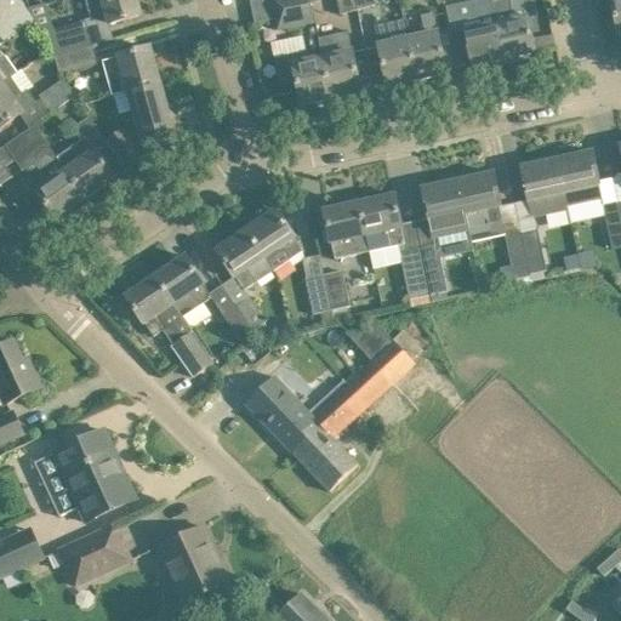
[(0,0),(0,24),(26,7),(21,0),(0,0)]
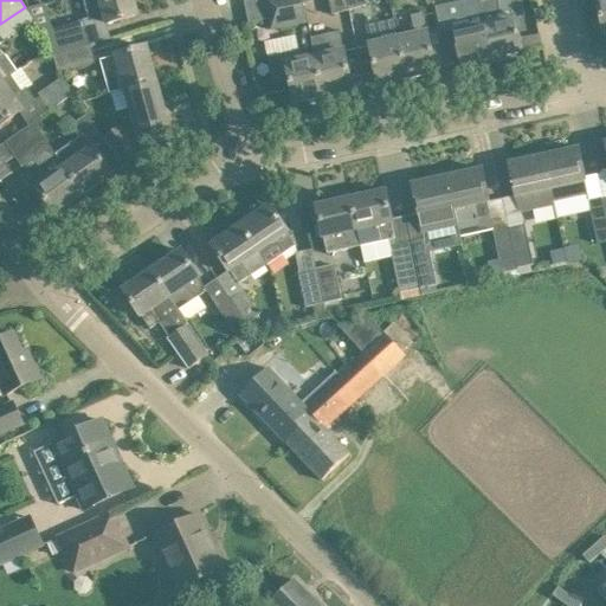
[(107,24),(116,21),(139,15),(134,0),(83,0),(91,27),(107,24)]
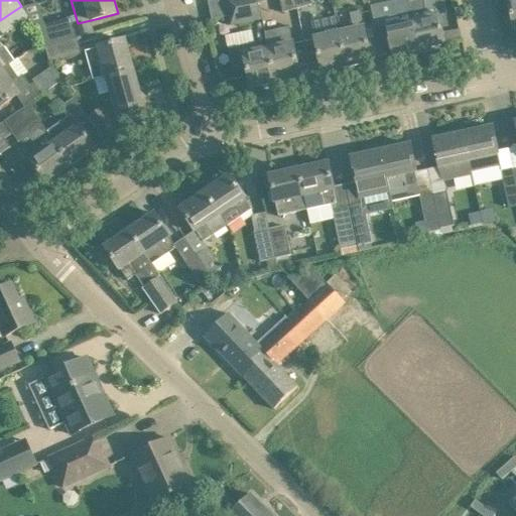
[(225,0),(230,26),(238,25),(261,20),(256,0),(225,0)]
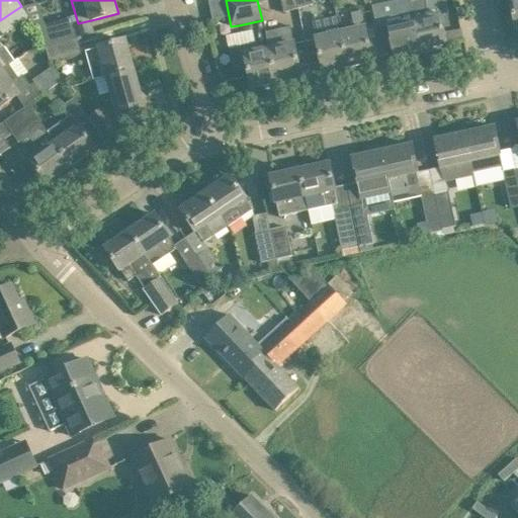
[(280,0),(283,12),(298,8),(296,0),(280,0)]
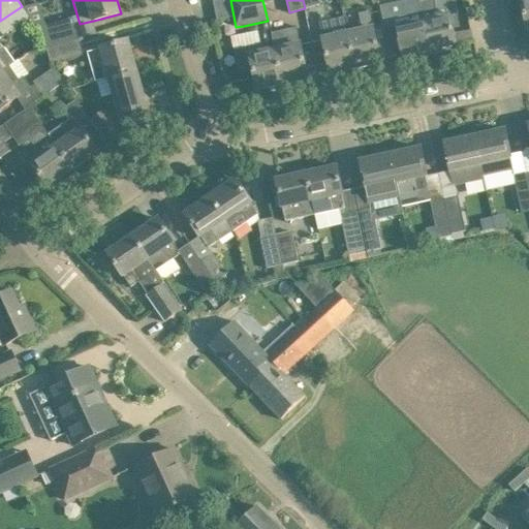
[(303,0),(305,8),(319,4),(318,0),(303,0)]
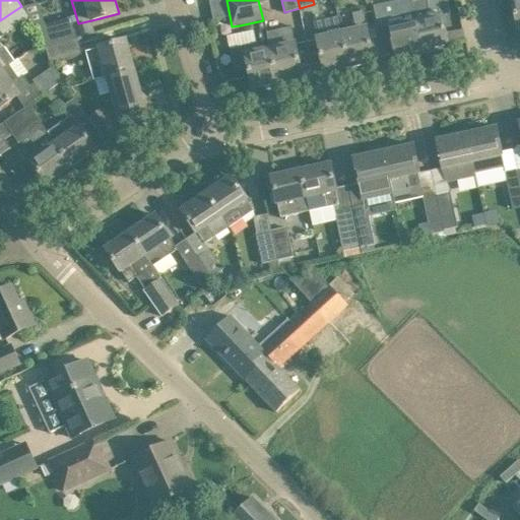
[(519,0),(508,0),(509,3),(512,3),(518,30),(519,30),(519,0)]
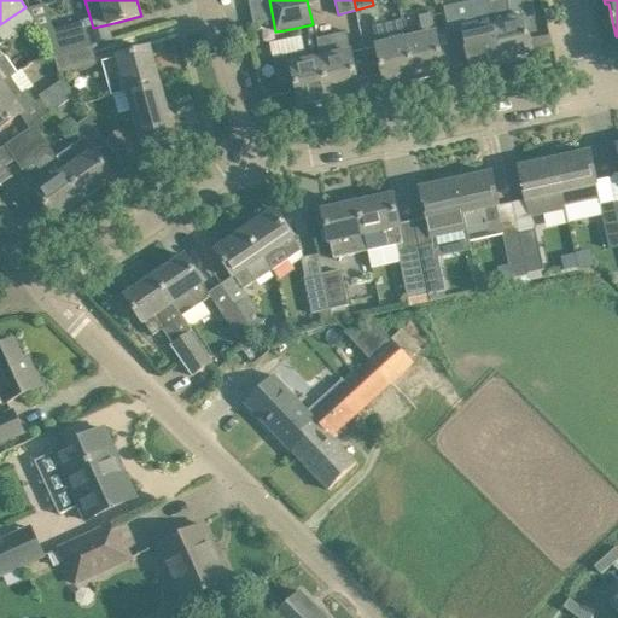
[(508,1),(490,5),(502,62),(534,54),(532,51),(553,47),(551,35),(530,40),(525,17),(507,21),(506,16),(511,15),(508,1)]
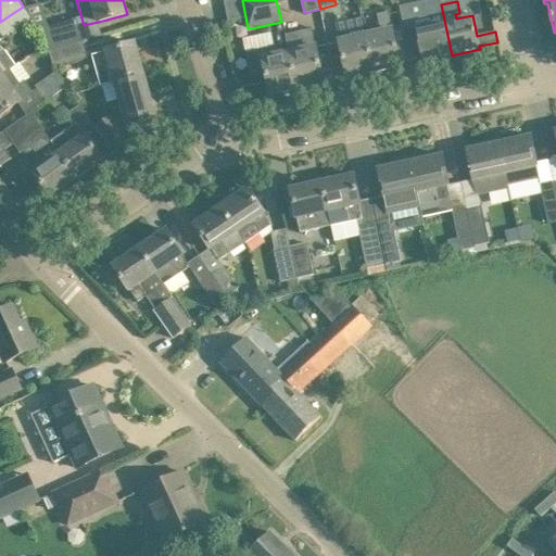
[(424,61),(452,55),(441,4),(425,8),(428,21),(432,20),(433,24),(417,27),(424,61)]
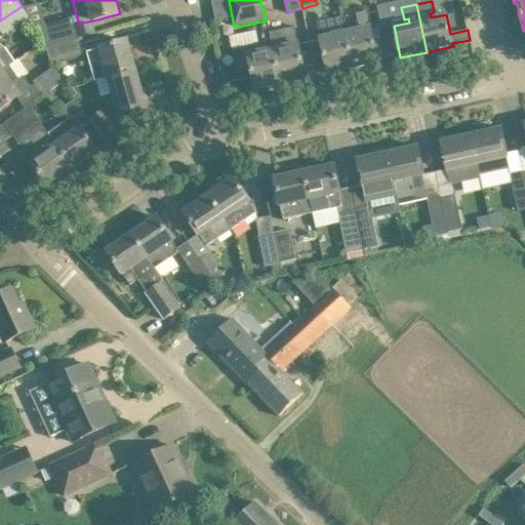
[(0,34),(1,36),(21,24),(30,18),(25,7),(23,8),(22,6),(0,21),(0,34)]
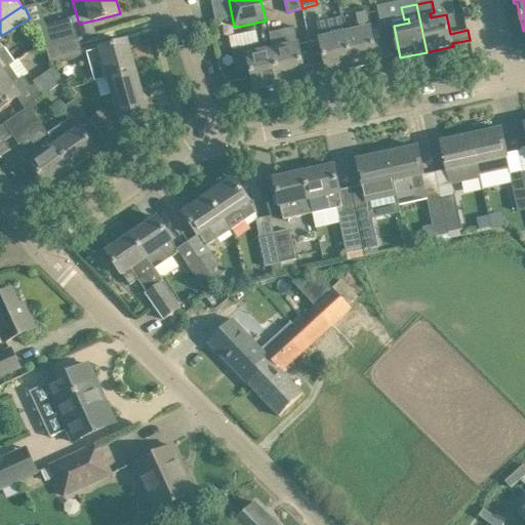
[(346,34),(353,68),(378,63),(371,29),(370,29),(367,11),(357,13),(361,31),(346,34)]
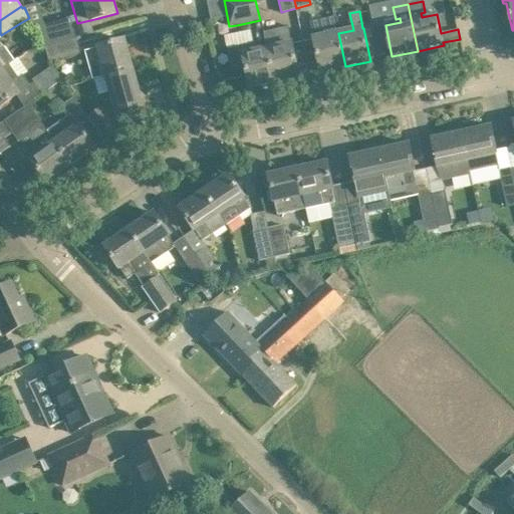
[(45,24),(39,26),(46,48),(76,39),(70,17),(45,24)]
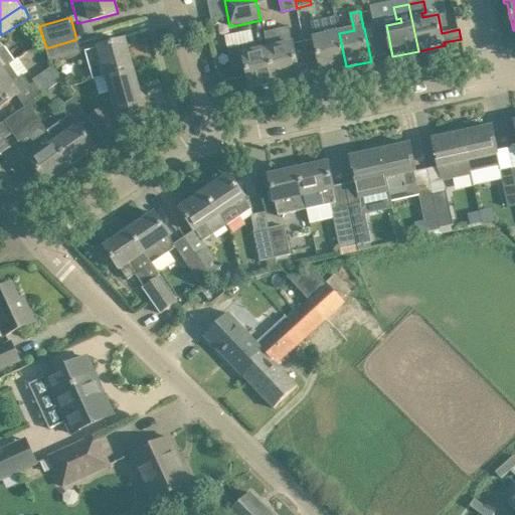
[(314,39),(317,52),(322,72),(346,66),(339,33),(325,36),(322,20),(312,22),(315,38),(314,39)]
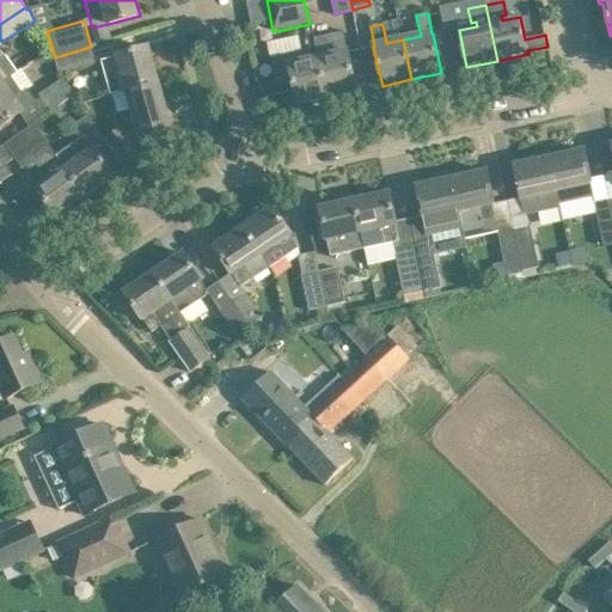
[(356,91),(352,68),(348,51),(343,32),(331,35),(314,38),(318,59),(326,98),(356,91)]
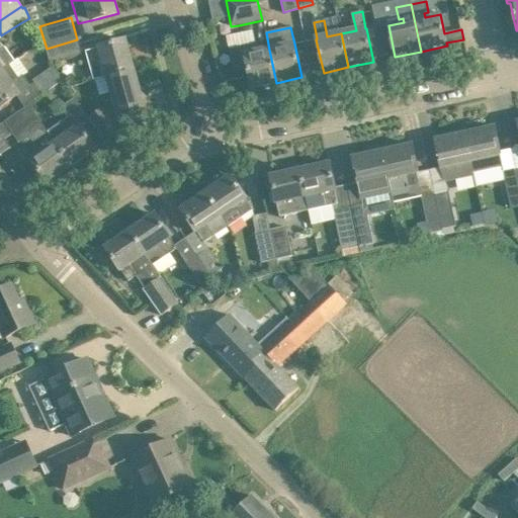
[(51,63),(81,54),(77,39),(47,49),(49,56),(51,63)]
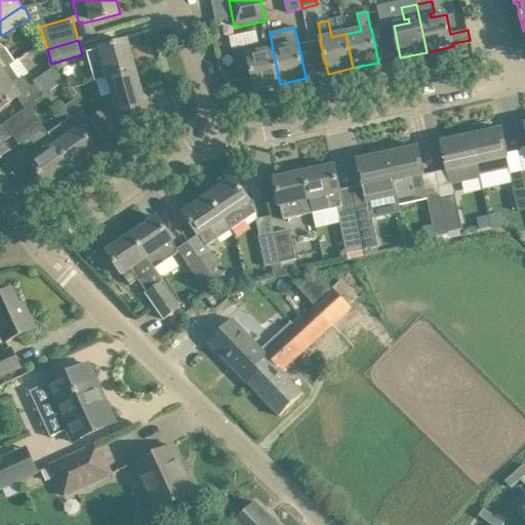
[(109,77),(136,69),(128,41),(109,46),(101,48),(101,49),(88,53),(91,66),(95,80),(98,79),(98,80),(109,77)]
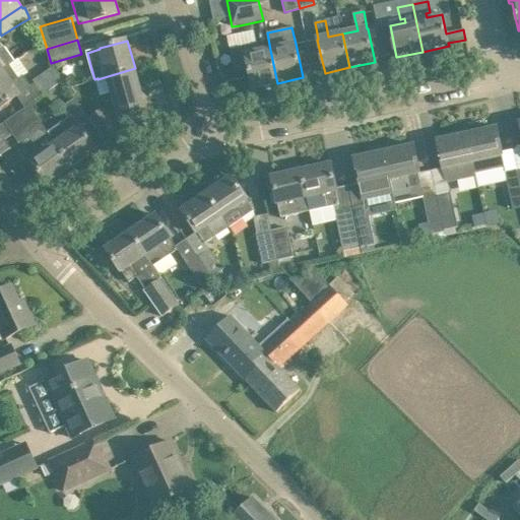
[(5,48),(4,48),(0,42),(0,71),(14,61),(5,48)]
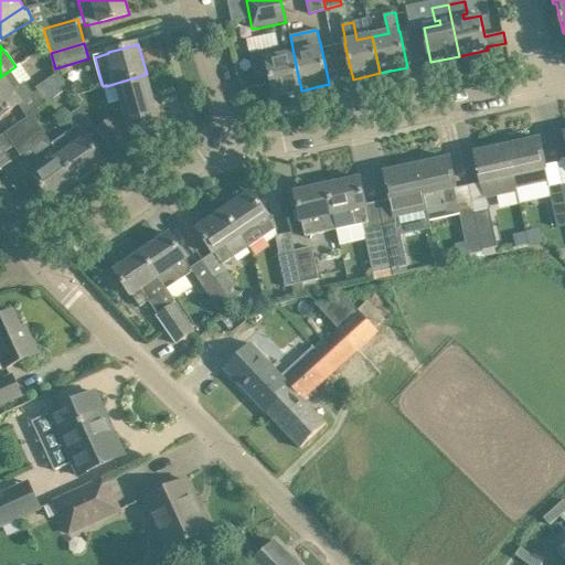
[(294,54),(279,57),(277,48),(265,50),(252,53),(257,78),(270,76),(275,96),(301,91),(294,54)]
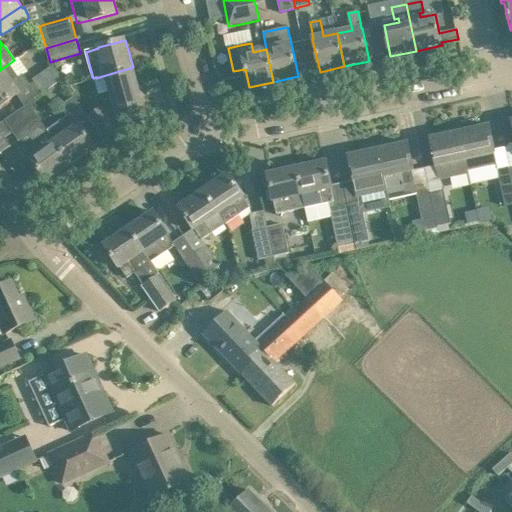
[(24,105),(28,103),(42,94),(62,81),(52,67),(33,80),(34,82),(30,85),(23,74),(27,71),(18,58),(14,60),(0,70),(0,106),(17,95),(24,105)]
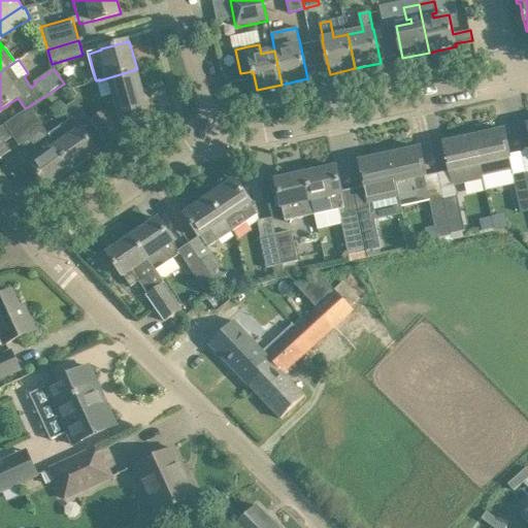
[(122,124),(150,116),(137,69),(109,77),(113,94),(118,108),(122,124)]
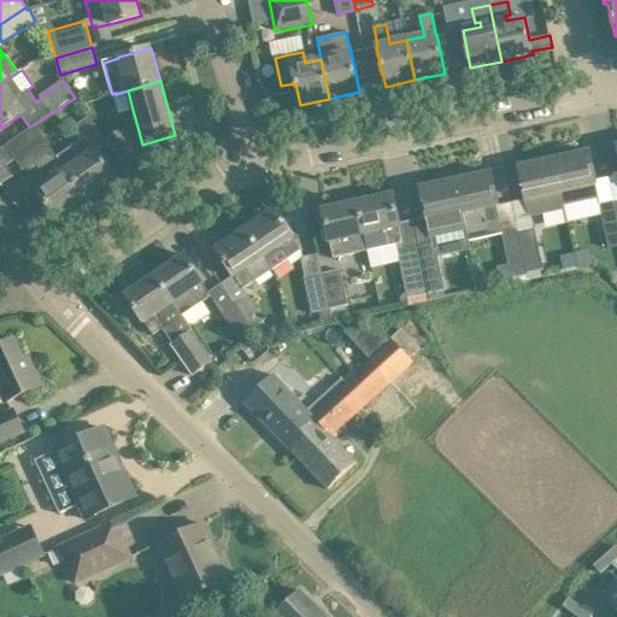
[(109,146),(105,140),(89,117),(72,129),(81,141),(72,147),(57,157),(66,170),(86,199),(115,178),(98,153),(109,146)]
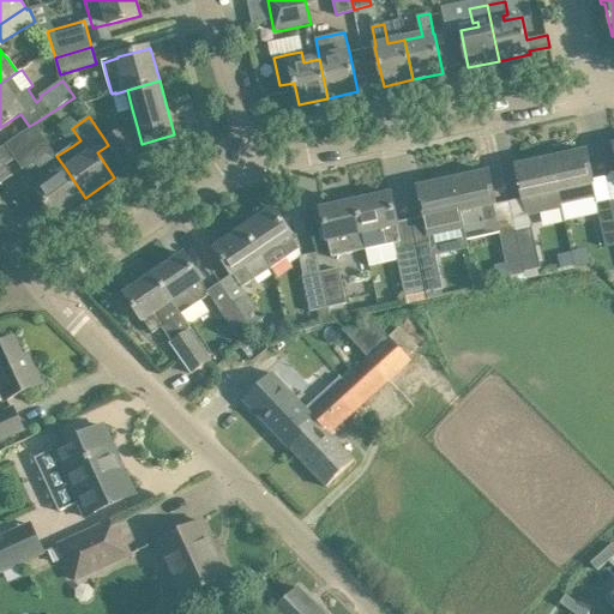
[(34,124),(29,126),(30,128),(6,145),(23,169),(52,150),(34,124)]
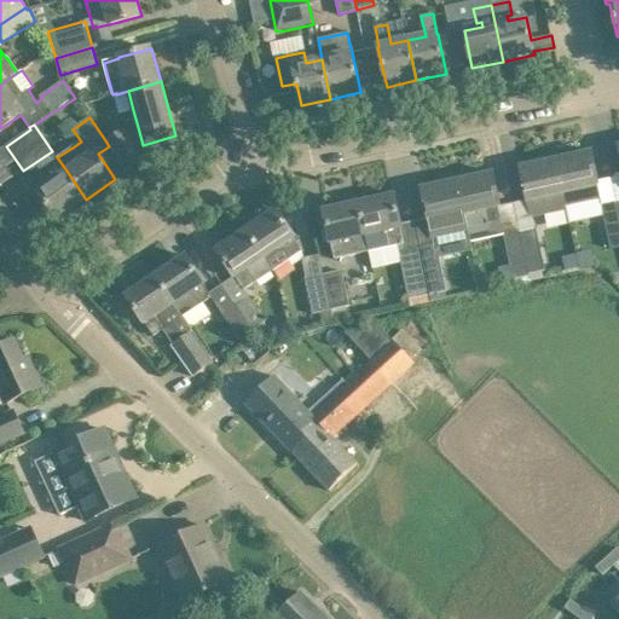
[(105,140),(109,146),(113,151),(126,171),(144,158),(125,131),(122,131),(122,129),(105,140)]
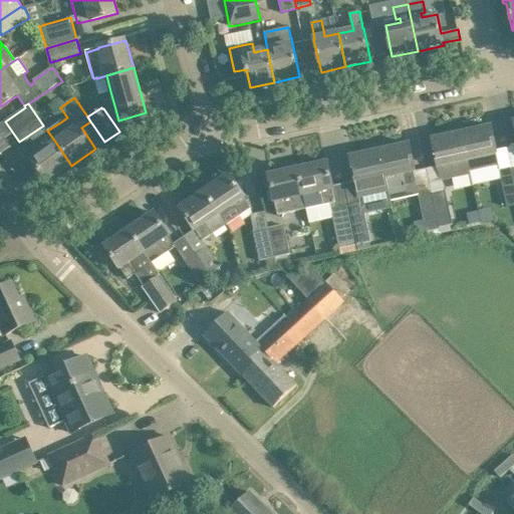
[(490,125),(461,133),(471,172),(484,169),(485,171),(499,168),(495,154),(496,154),(490,125)]
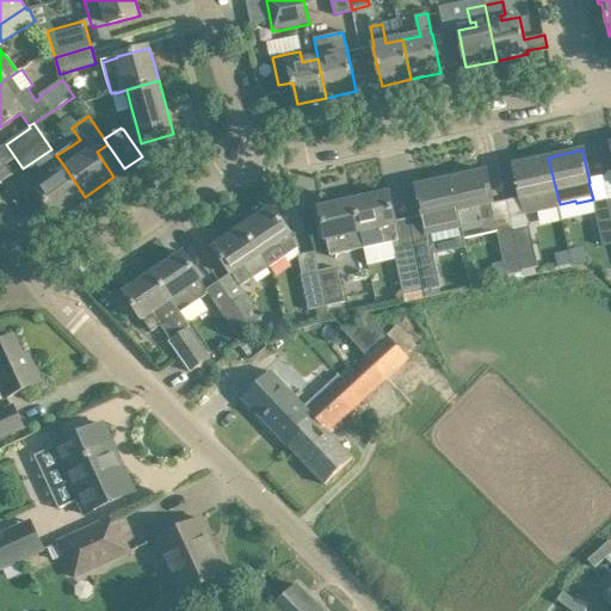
[(560,204),(548,158),(513,165),(522,198),(526,215),(560,208),(560,204)]
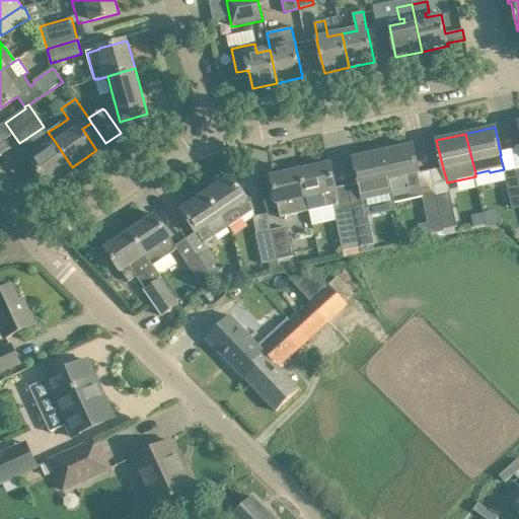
[(25,148),(24,149),(31,160),(30,160),(48,184),(59,175),(65,177),(75,171),(72,167),(56,143),(43,152),(34,142),(25,148)]
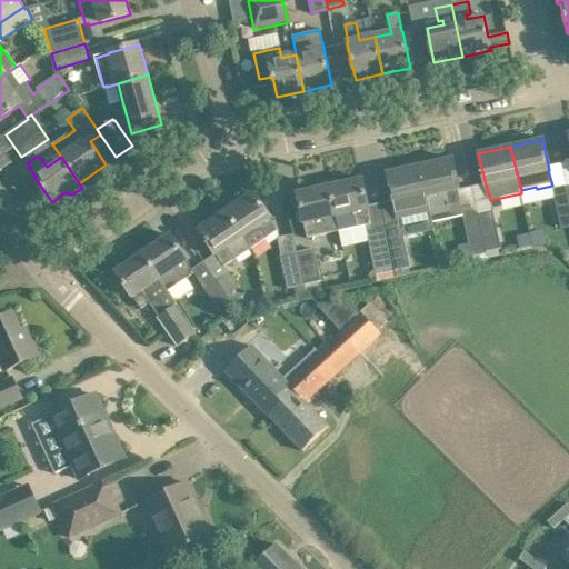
[(452,159),(439,162),(438,156),(419,160),(427,197),(428,205),(429,211),(430,217),(451,212),(449,205),(460,202),(458,190),(459,190),(457,181),(452,159)]
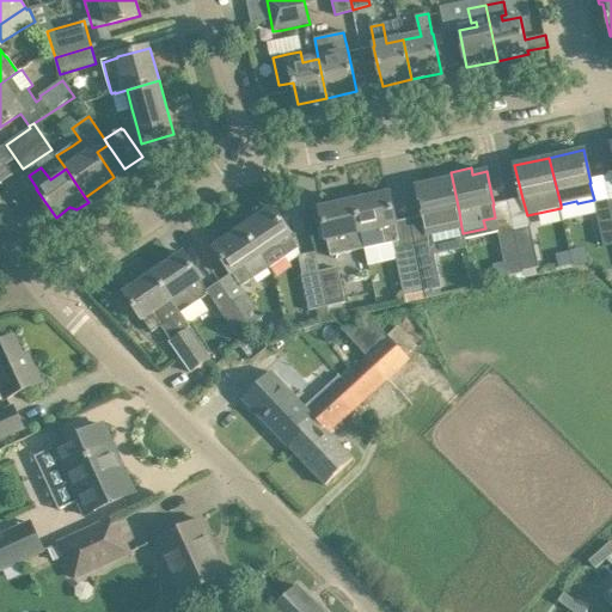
[(460,220),(459,212),(451,172),(430,177),(432,183),(417,187),(422,209),(423,216),(424,220),(426,219),(427,227),(460,220)]
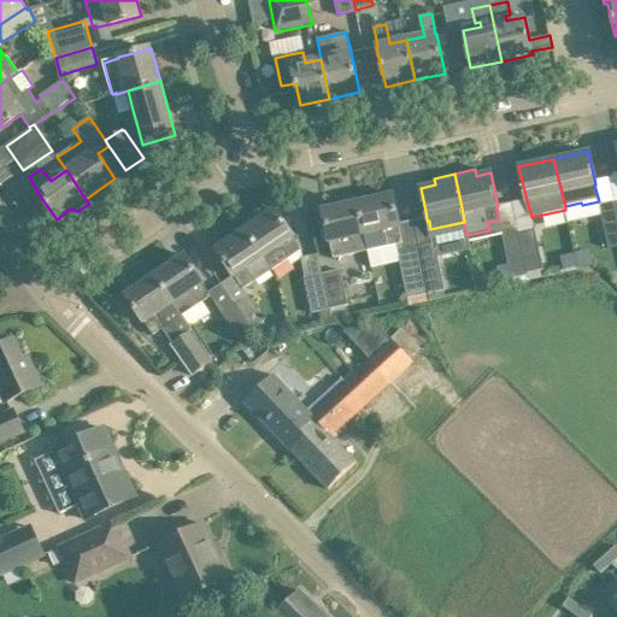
[(368,251),(387,246),(401,242),(398,228),(400,228),(393,194),(358,201),(365,235),(368,251)]
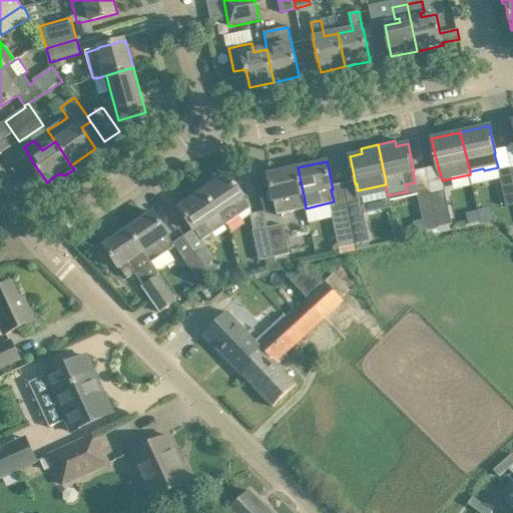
[(512,174),(511,166),(498,169),(506,206),(512,204),(512,174)]
